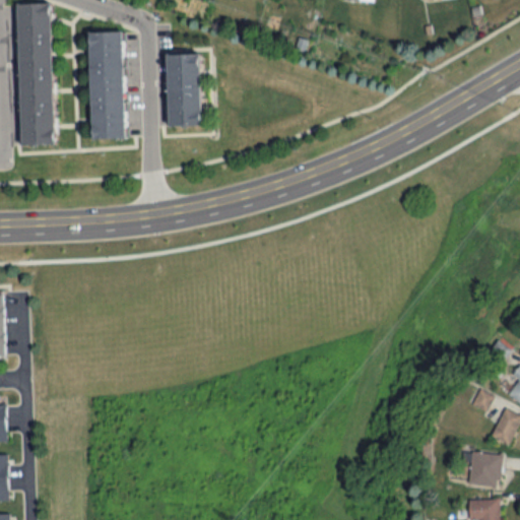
[(20,146),(54,145),(51,3),(17,3),(20,146)]
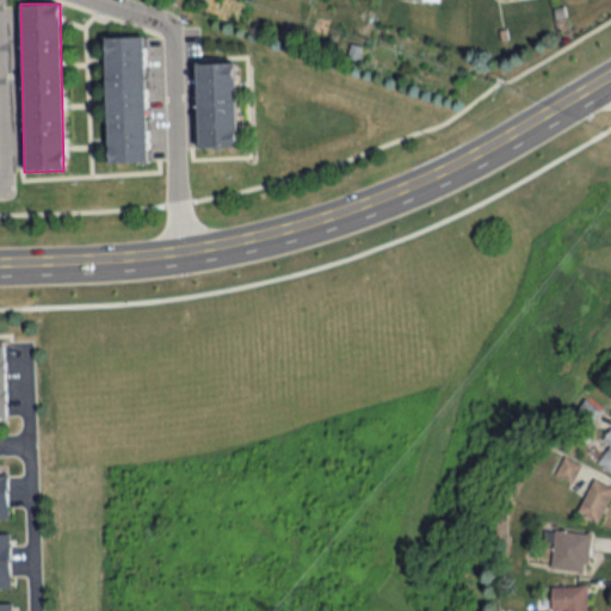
[(105,38),(106,164),(147,162),(144,38),(105,38)]
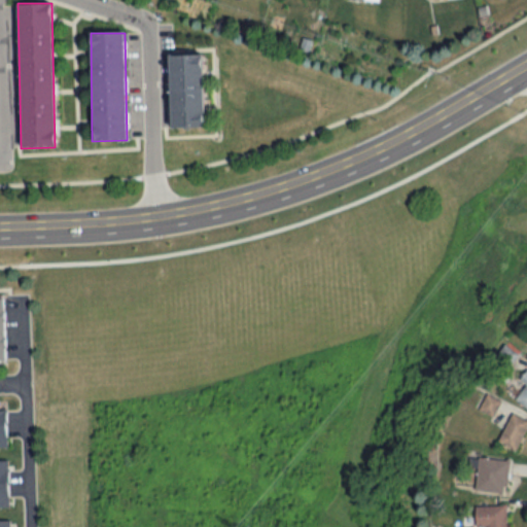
[(204,128),(203,55),(169,56),(170,128),(204,128)]
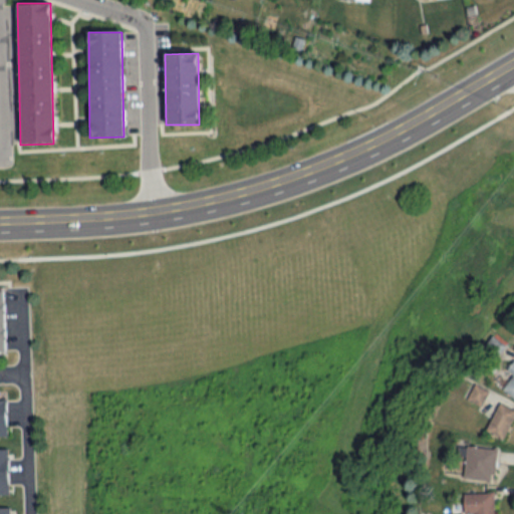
[(502,388),(513,399),(513,359),(506,369),(513,376),(502,388)]
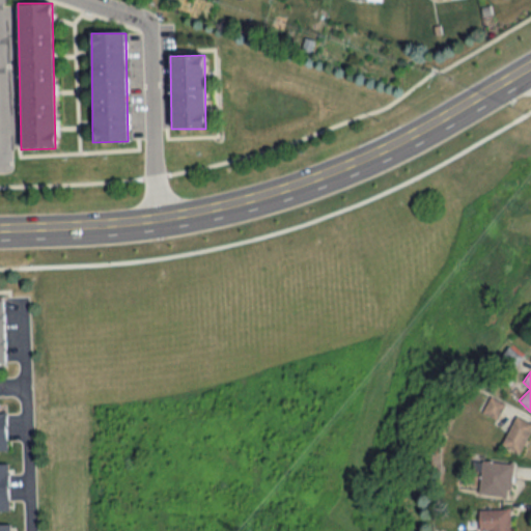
[(530,429),(530,423),(515,416),(501,445),(519,454),(530,429)]
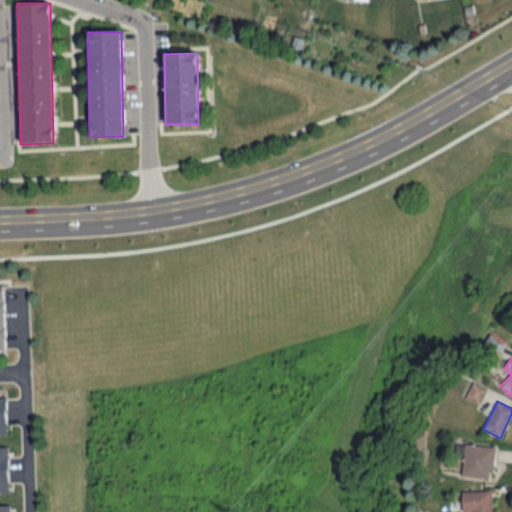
[(463,455),(461,477),(492,480),(494,447),(455,444),(455,455),(463,455)]
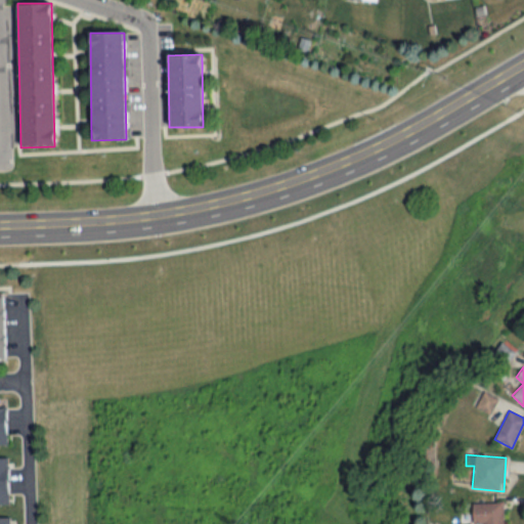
[(0,457),(0,505),(8,506),(7,459),(0,457)]
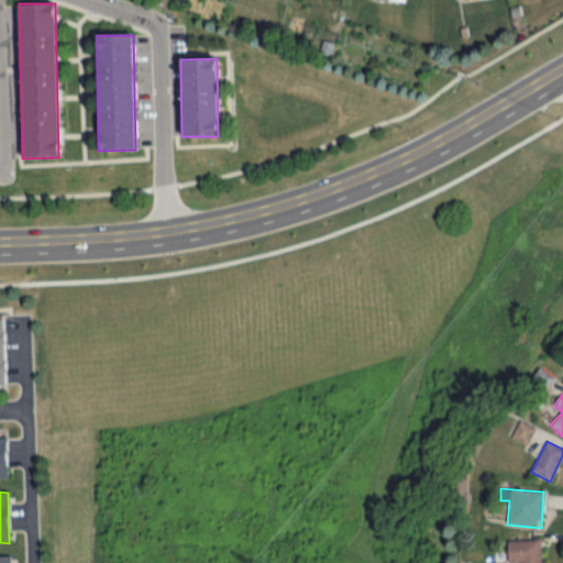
[(541,562),(541,541),(507,541),(507,562),(520,562),(519,562),(541,562)]
